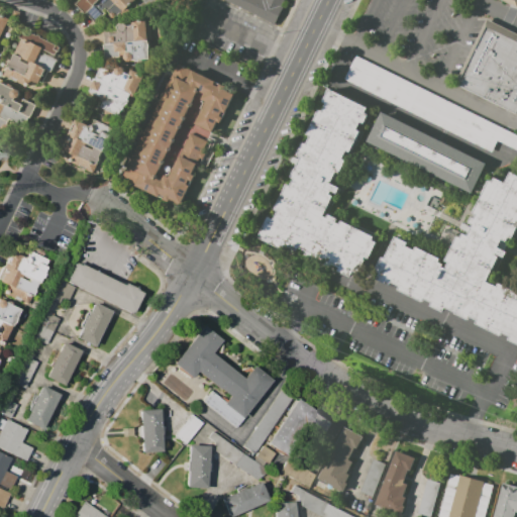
[(95,23),(88,16),(87,16),(86,16),(84,15),(83,14),(82,12),(82,9),(77,5),(82,0),(135,0),(123,12),(122,11),(115,18),(106,9),(104,11),(105,13),(95,23)]
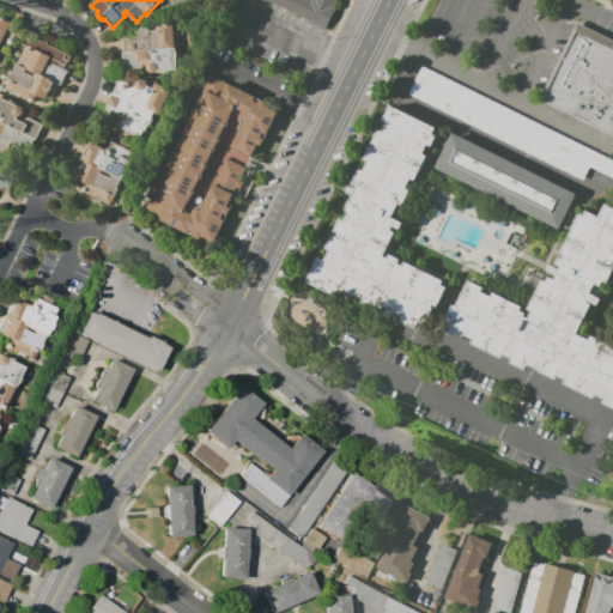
[(340,0),(326,31),(259,0),(340,0)]
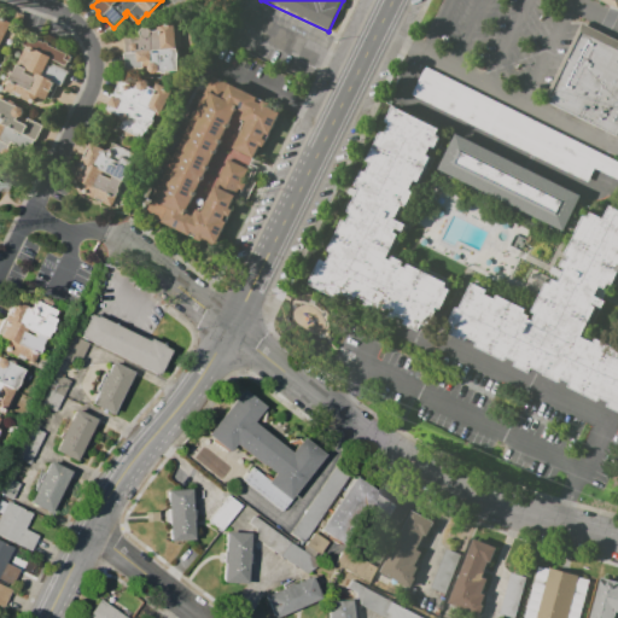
[(617,0),(617,10),(595,0),(617,0)]
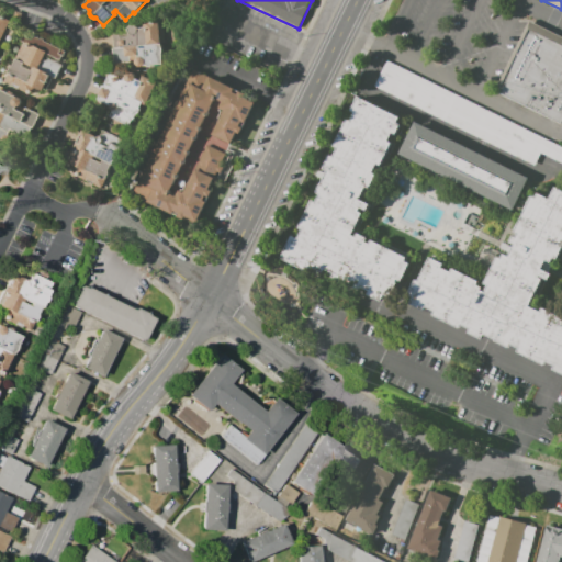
[(0,15),(9,21),(0,38),(0,15)]
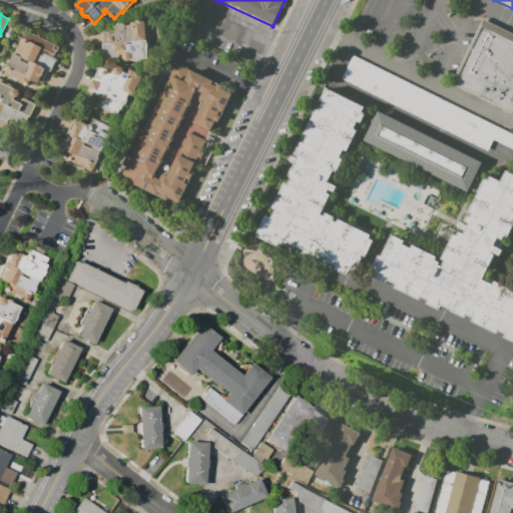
[(104,58),(102,44),(104,44),(103,30),(116,29),(116,26),(117,25),(118,24),(120,23),(121,23),(122,23),(123,23),(124,24),(125,24),(126,26),(131,25),(130,20),(146,19),(149,58),(128,60),(126,60),(125,59),(124,58),(123,57),(123,56),(104,58)]
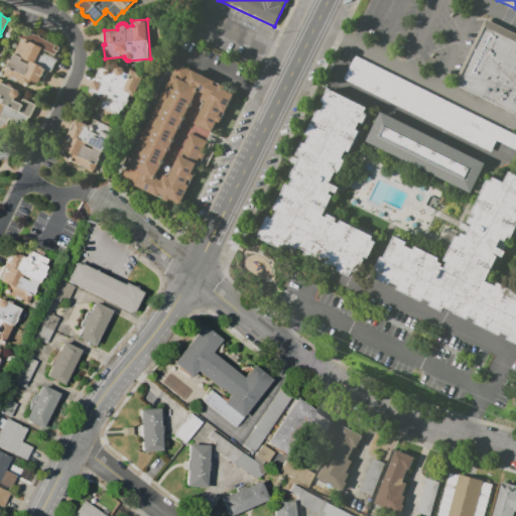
[(486,19),(515,34),(515,112),(515,114),(454,84),(486,19)]
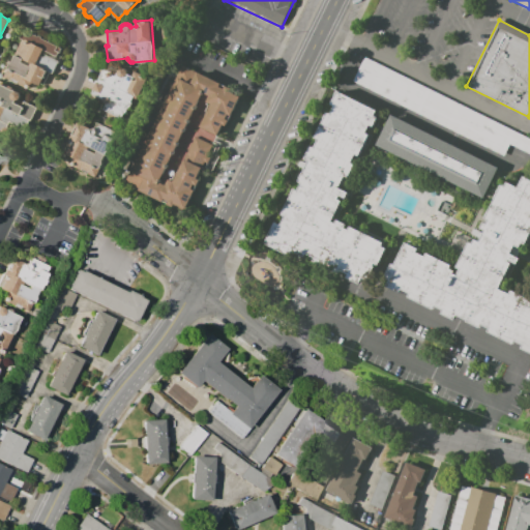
[(24,30),(62,48),(59,53),(58,53),(58,54),(61,56),(52,75),(50,72),(43,85),(40,84),(40,86),(36,84),(35,87),(29,90),(3,78),(7,68),(7,67),(10,61),(10,62),(22,39),(20,38),(24,30)]
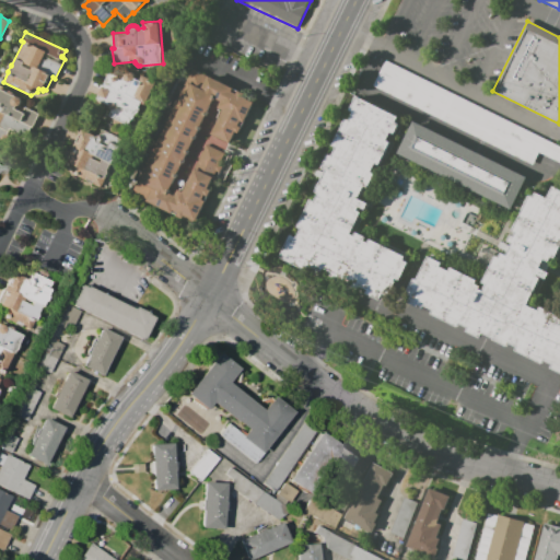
[(385,61),(373,85),(533,166),(546,139),(385,61)]
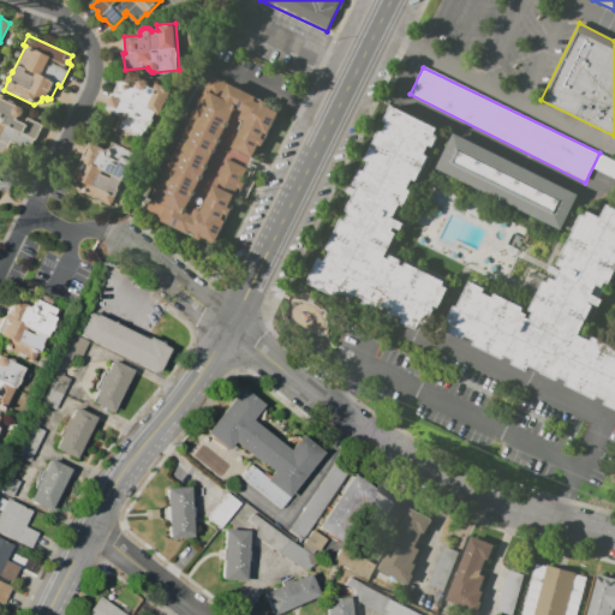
[(139,143),(124,136),(126,130),(119,127),(124,117),(107,108),(109,105),(107,105),(112,95),(113,95),(115,91),(121,94),(124,88),(129,77),(137,81),(138,81),(141,79),(143,79),(145,81),(147,81),(147,82),(148,84),(148,85),(154,88),(156,83),(174,91),(165,114),(156,111),(153,117),(154,118),(154,119),(154,120),(154,121),(154,123),(153,124),(151,124),(149,124),(147,131),(144,131),(139,143)]
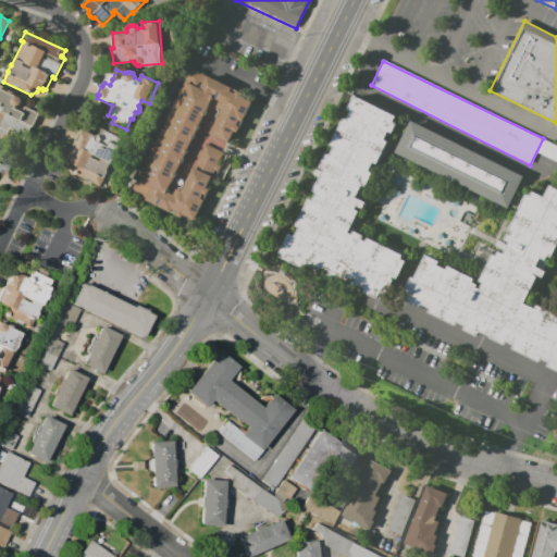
[(252,98),(230,144),(210,134),(222,108),(219,107),(221,100),(212,96),(166,190),(175,195),(177,189),(183,192),(206,143),(226,152),(192,224),(130,195),(140,171),(146,174),(190,83),(201,88),(208,76),(252,98)]
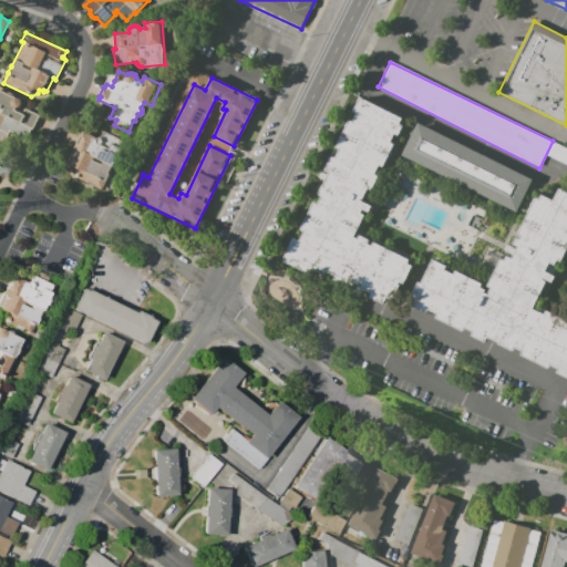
[(40,115),(28,140),(10,131),(4,143),(0,141),(0,89),(21,100),(21,101),(21,103),(21,104),(20,106),(19,107),(17,107),(16,110),(23,113),(26,107),(40,115)]
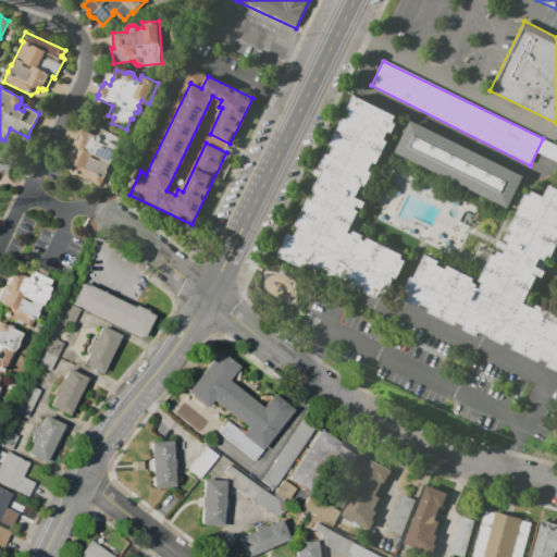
[(355,97),(395,116),(394,120),(397,121),(392,132),(390,130),(385,138),(390,140),(378,164),(373,162),(369,171),(372,173),(366,187),(362,185),(355,201),(361,205),(349,230),(403,255),(381,300),(317,269),(313,273),(279,256),(288,234),(293,236),(297,226),(310,199),(313,200),(318,192),(314,190),(325,170),(321,168),(326,155),(331,157),(336,146),(332,144),(345,118),(349,120),(354,110),(349,108),(355,97)]
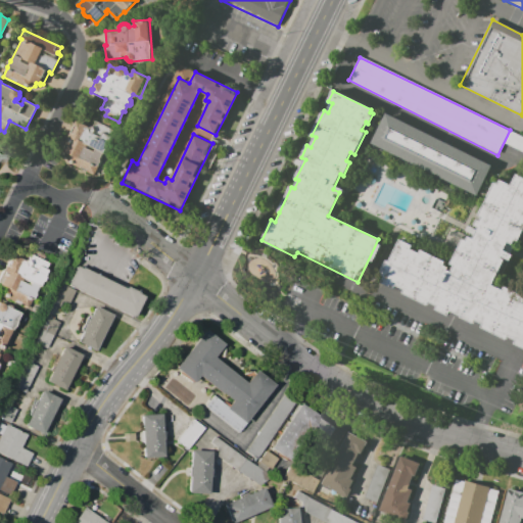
[(385,113),(491,164),(477,195),(371,143),(385,113)]
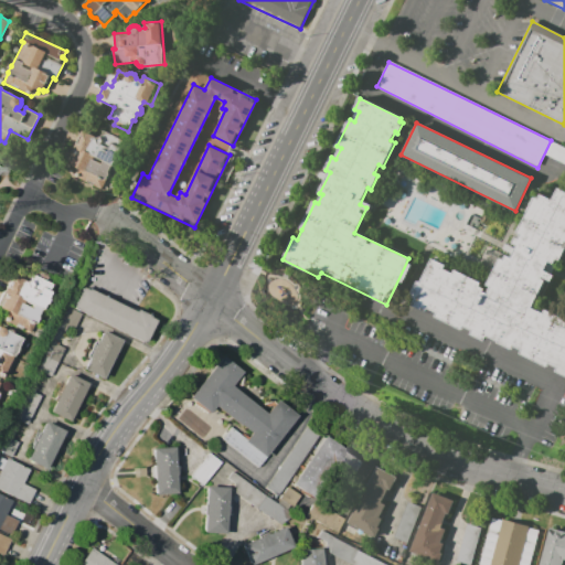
[(102,188),(95,184),(94,185),(73,176),(77,167),(71,163),(72,160),(70,159),(75,148),(74,147),(83,128),(100,136),(103,131),(124,140),(120,147),(121,148),(118,155),(119,156),(119,157),(118,158),(117,159),(116,160),(113,167),(112,166),(102,188)]
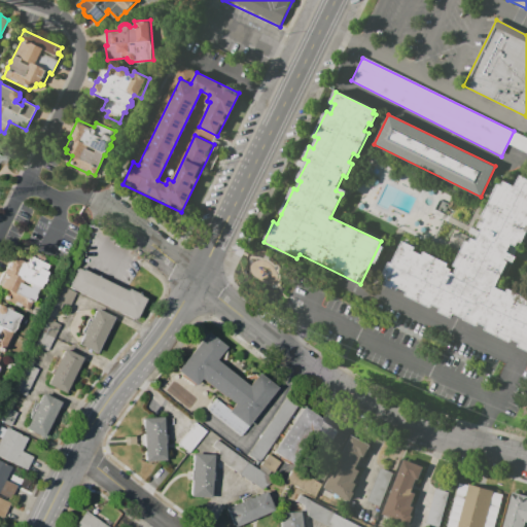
[(514,133),(526,139),(526,154),(507,145),(514,133)]
